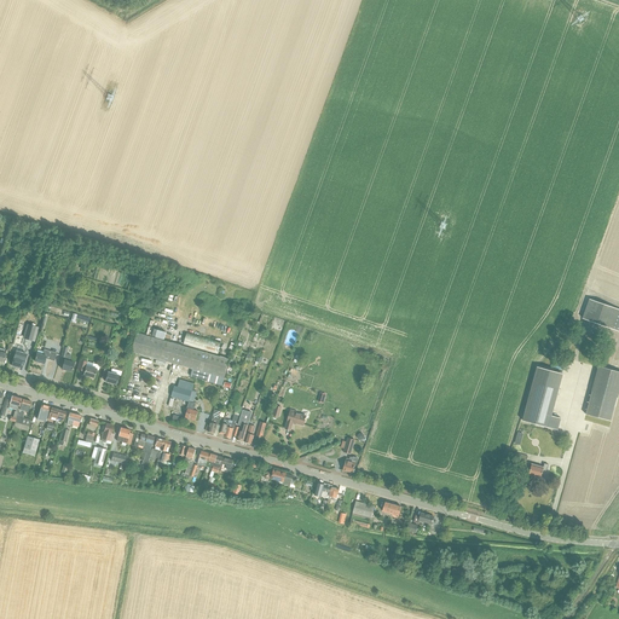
[(583,318),(618,330),(618,308),(609,306),(590,299),(583,318)]
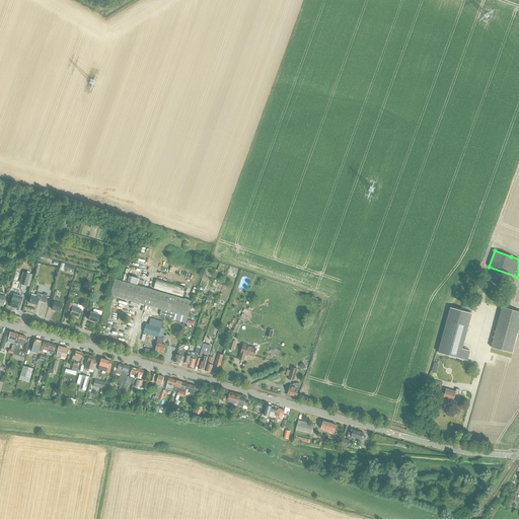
[(26,285),(29,275),(23,273),(20,283),(26,285)]
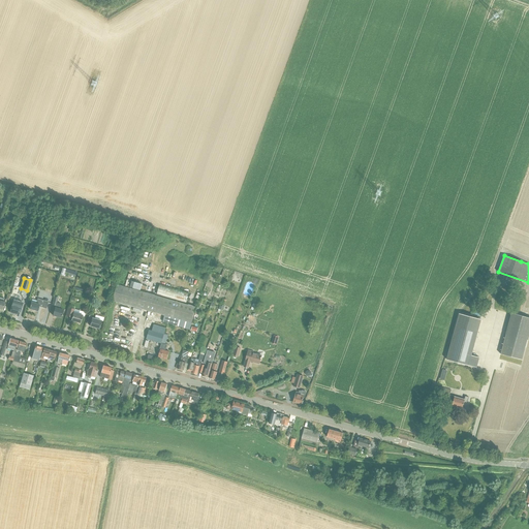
[(142,284),(132,281),(130,287),(141,290),(142,284)]
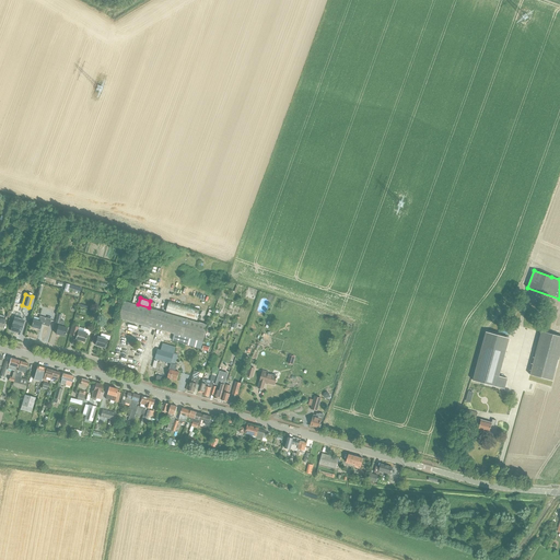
[(124,301),(119,318),(146,326),(174,334),(203,342),(208,325),(124,301)]
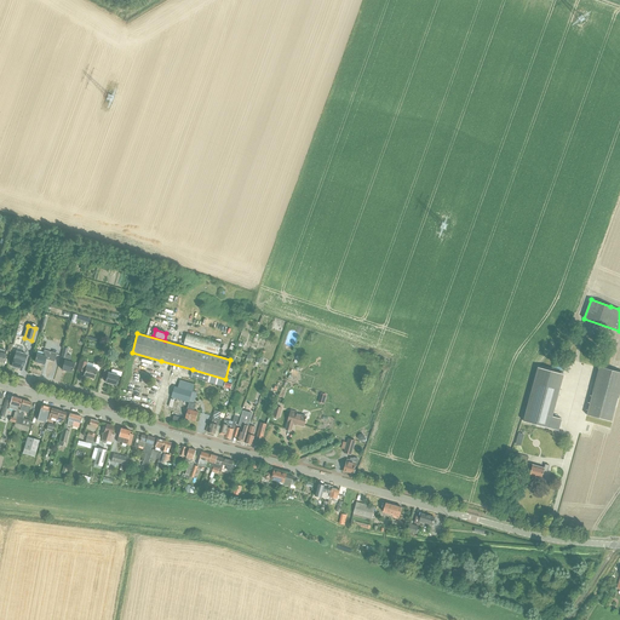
[(187,333),(184,345),(218,355),(222,343),(187,333)]
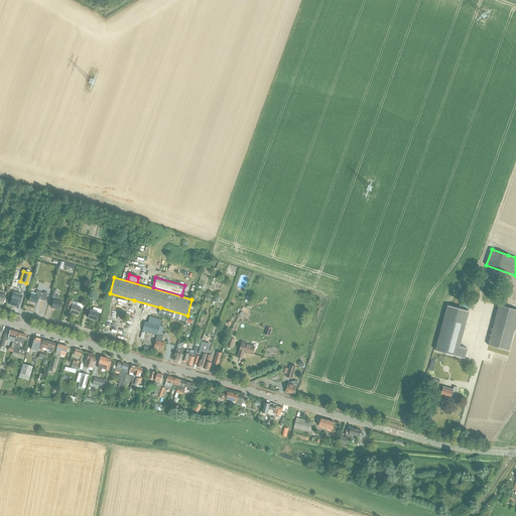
[(13,292),(10,304),(11,304),(10,305),(13,306),(13,305),(16,306),(17,304),(19,304),(22,295),(17,294),(19,289),(15,288),(13,292)]
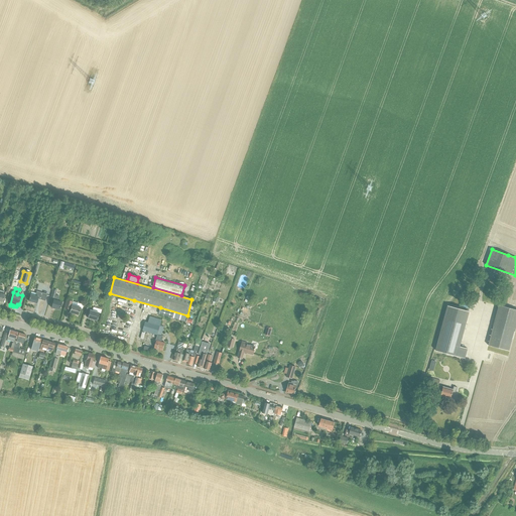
[(51,308),(59,310),(61,302),(57,301),(58,296),(55,295),(56,290),(53,289),(50,297),(54,298),(51,308)]
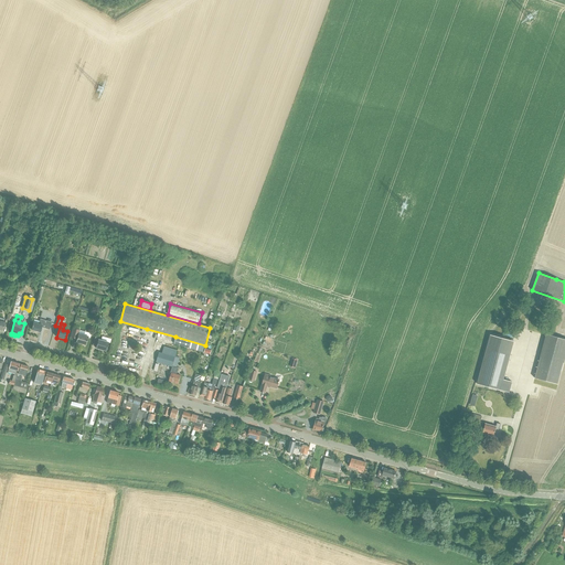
[(50,330),(52,322),(40,319),(39,324),(33,323),(32,330),(40,332),(41,328),(50,330)]
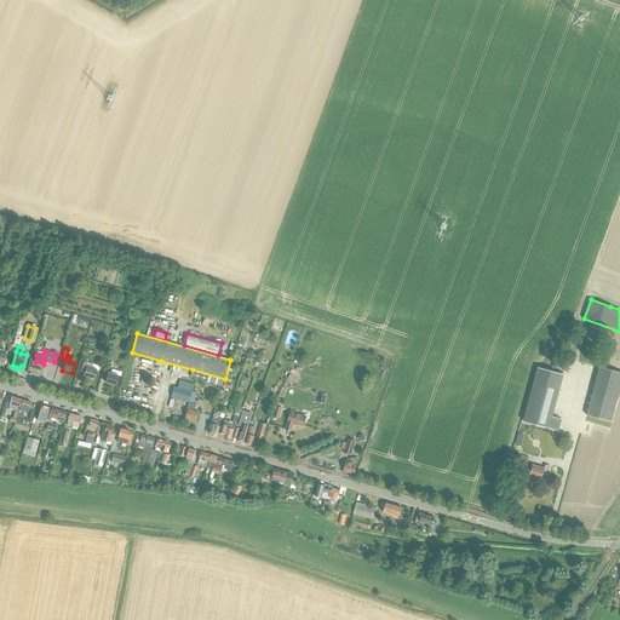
[(97,369),(99,371),(101,366),(93,365),(92,368),(86,367),(87,365),(87,362),(80,361),(78,371),(85,372),(84,377),(95,379),(97,369)]
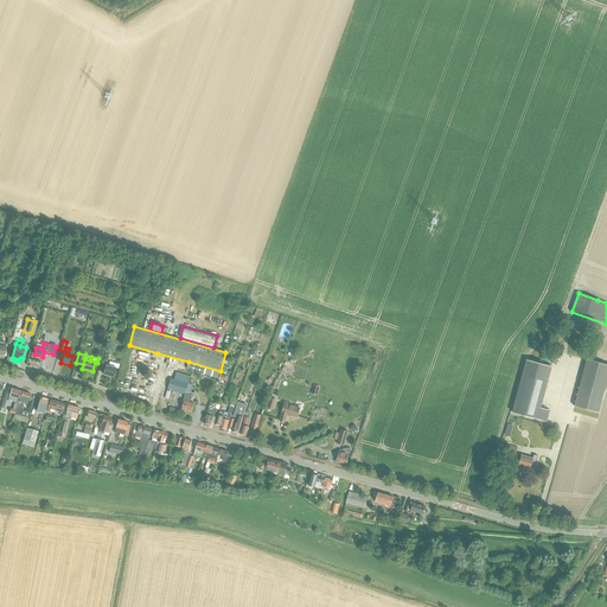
[(519,389),(512,413),(547,422),(550,410),(541,408),(548,381),(553,366),(526,360),(523,374),(519,389)]
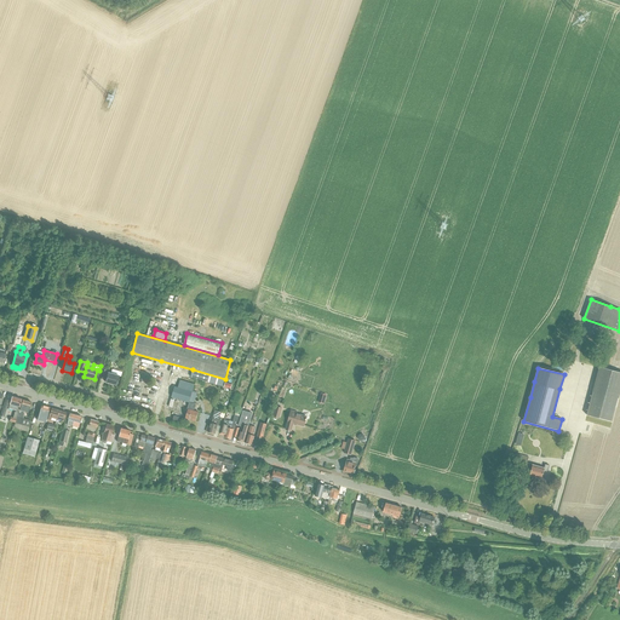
[(587,415),(612,422),(619,391),(619,373),(600,368),(587,415)]
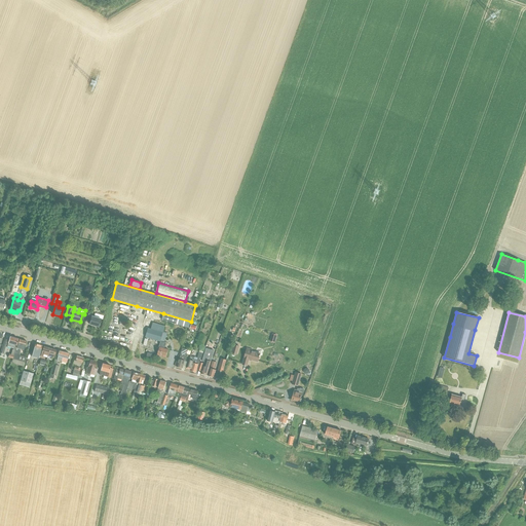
[(95,315),(88,314),(86,322),(89,323),(89,325),(98,327),(101,318),(103,320),(104,315),(95,313),(95,315)]
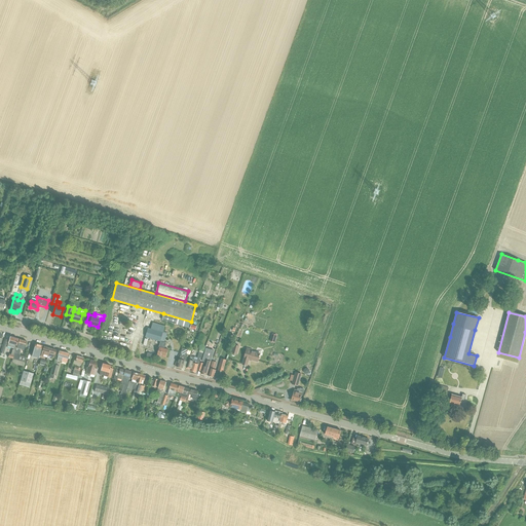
[(163,313),(161,320),(189,328),(191,322),(163,313)]
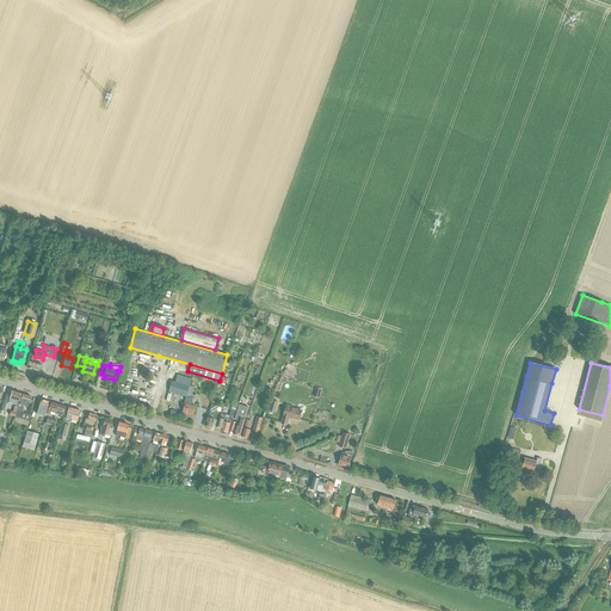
[(170,392),(186,397),(190,387),(192,380),(178,375),(176,382),(172,381),(170,392)]
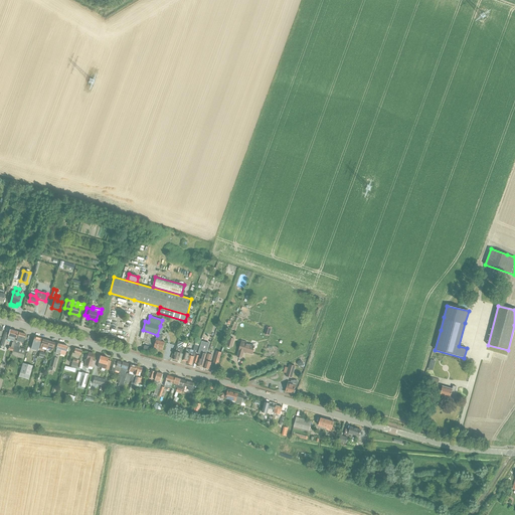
[(160,326),(157,335),(156,340),(157,340),(154,347),(163,350),(165,343),(160,341),(162,336),(161,335),(164,327),(160,326)]
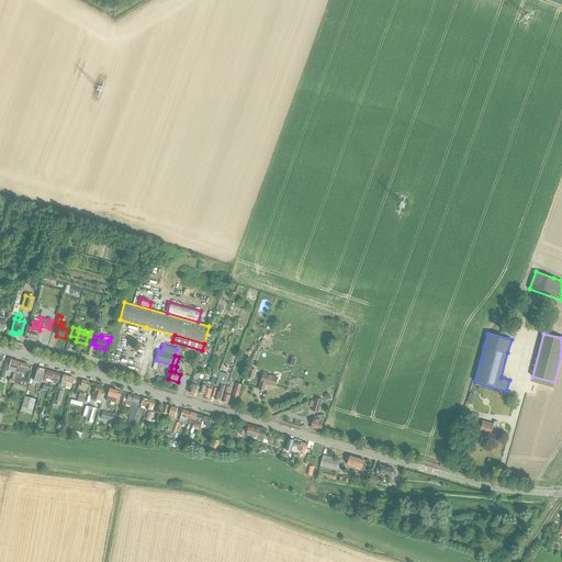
[(11,360),(8,369),(13,371),(13,372),(14,372),(12,380),(14,380),(19,368),(20,362),(18,361),(11,360)]
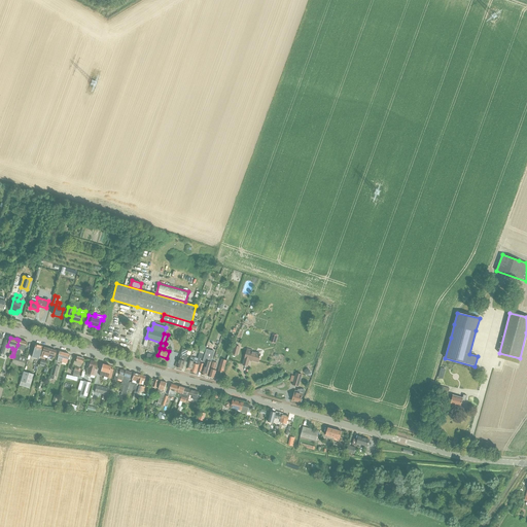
[(12,362),(15,363),(15,364),(24,367),(25,363),(27,358),(20,356),(20,355),(21,350),(24,351),(27,342),(20,340),(18,345),(13,356),(12,359),(13,359),(12,362)]
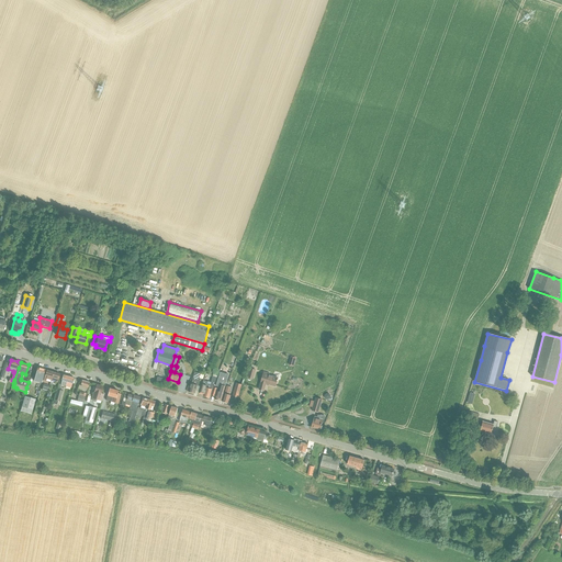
[(44,375),(43,375),(45,370),(37,368),(34,381),(42,383),(44,375)]
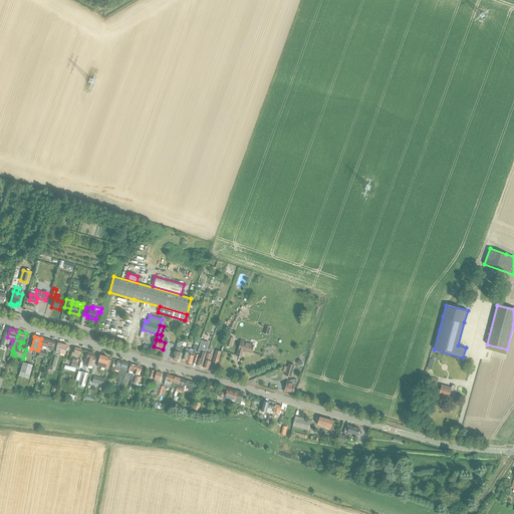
[(42,346),(47,347),(49,340),(43,338),(41,343),(40,348),(42,348),(42,346)]
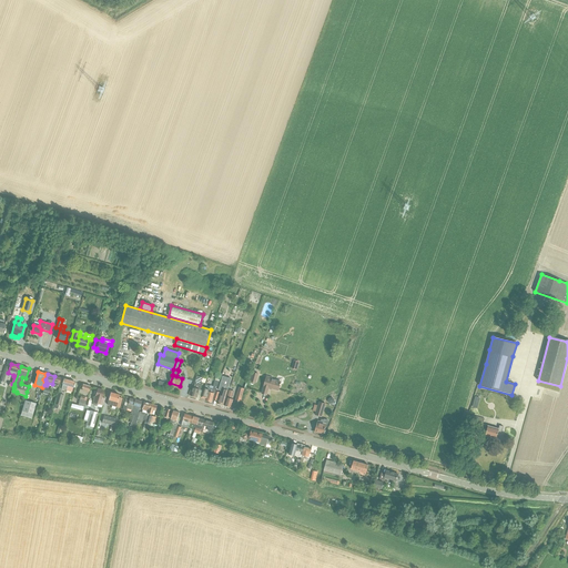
[(54,376),(52,384),(50,388),(53,389),(53,387),(54,387),(56,386),(58,386),(61,378),(54,376)]
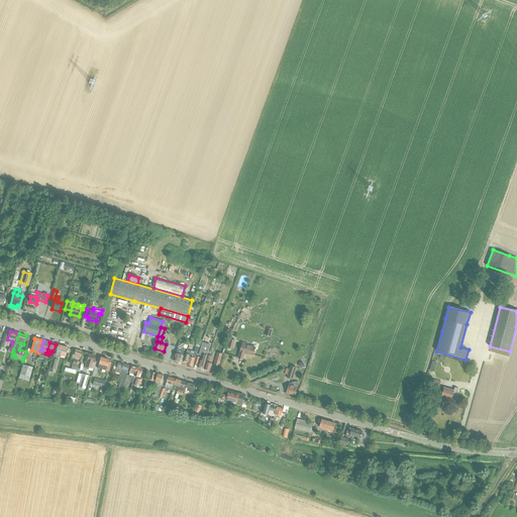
[(172,359),(174,360),(179,362),(182,354),(183,355),(185,348),(184,347),(185,343),(180,342),(176,352),(175,355),(173,354),(172,359)]
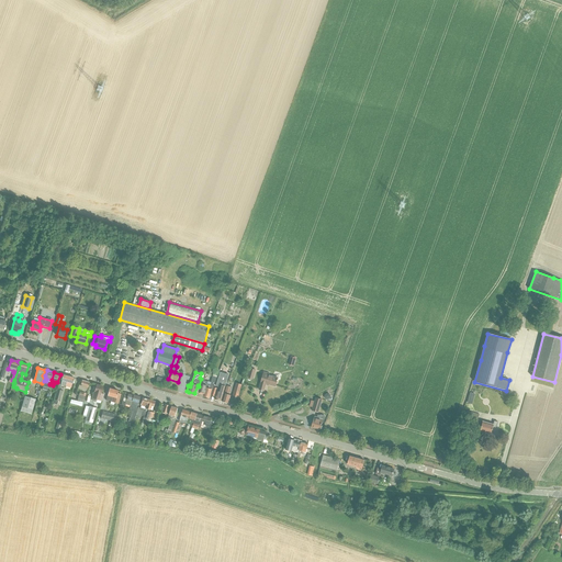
[(259,390),(265,391),(266,384),(276,386),(278,378),(269,375),(269,374),(263,372),(259,390)]
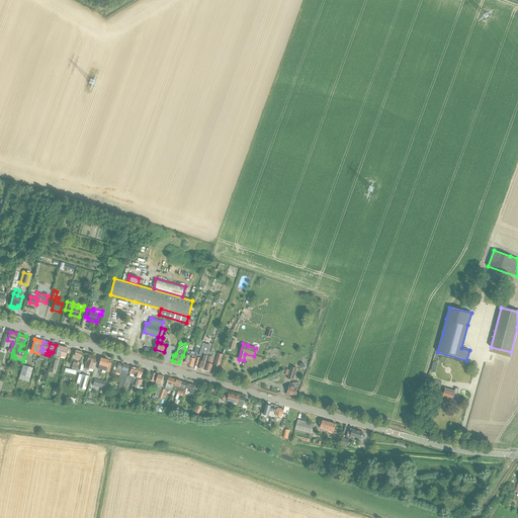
[(200,360),(198,368),(203,369),(206,359),(209,351),(210,347),(203,345),(202,350),(201,350),(199,356),(204,357),(203,361),(200,360)]
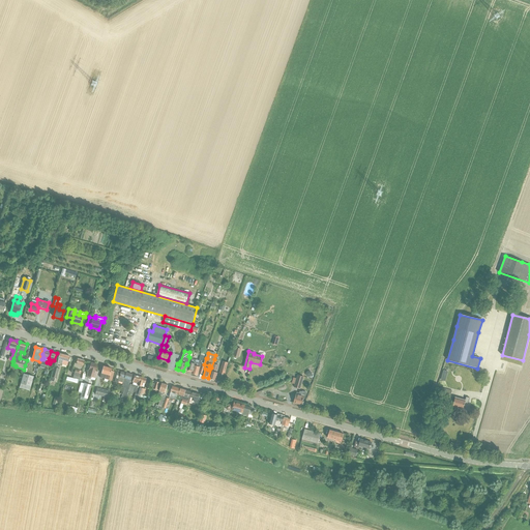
[(57,363),(61,364),(63,360),(68,361),(69,356),(59,354),(58,358),(57,363)]
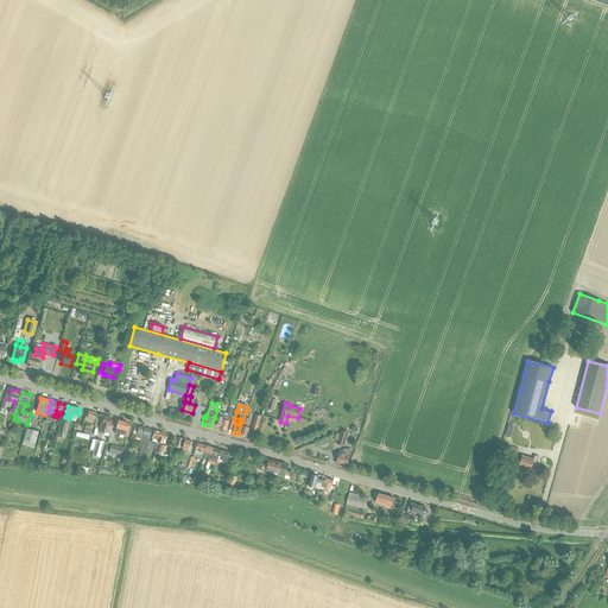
[(232,419),(235,409),(230,407),(228,416),(225,415),(226,413),(221,412),(219,416),(216,425),(217,424),(221,425),(221,429),(227,430),(229,422),(230,422),(232,419)]
